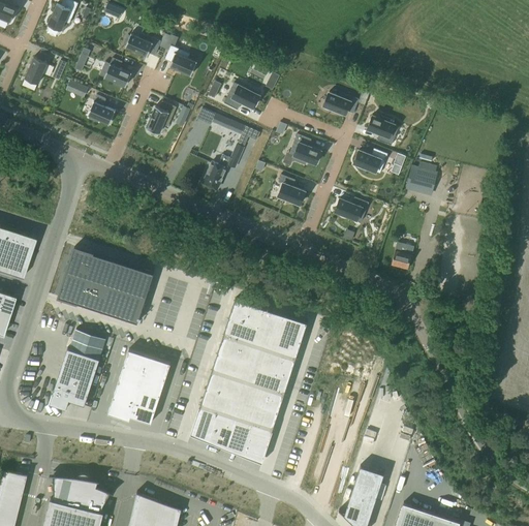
[(0,0),(0,19),(0,22),(7,25),(8,23),(11,24),(17,10),(5,5),(6,0),(0,0)]
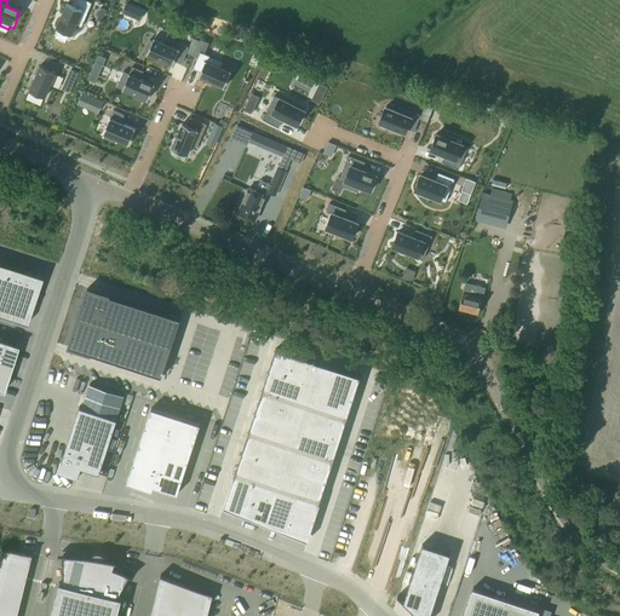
[(67,6),(56,32),(72,39),(76,28),(81,30),(92,6),(78,0),(74,0),(72,9),(67,6)]
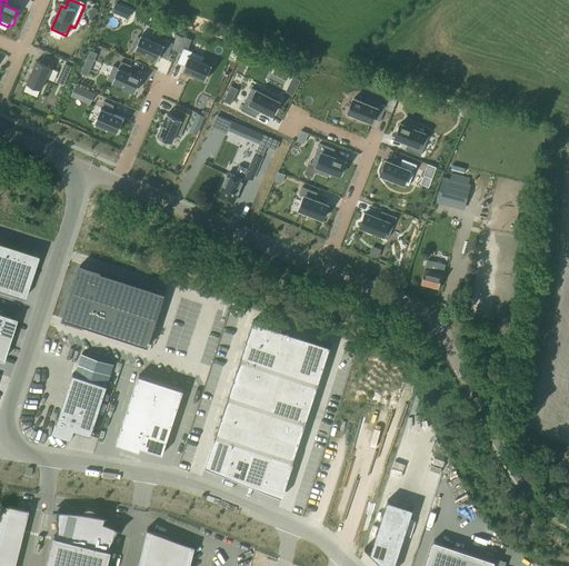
[(117,7),(112,16),(122,20),(127,11),(117,7)]
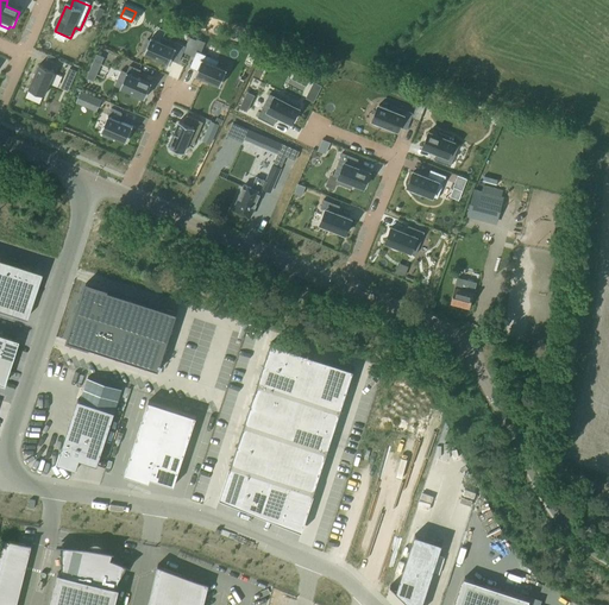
[(99,11),(94,20),(100,23),(105,13),(99,11)]
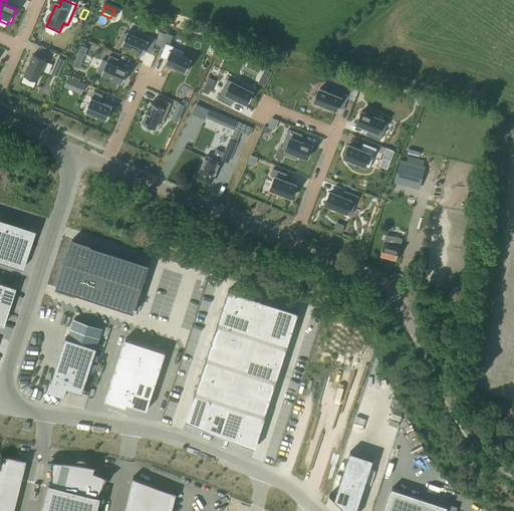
[(124,36),(120,44),(122,45),(121,48),(122,48),(122,47),(142,56),(143,57),(145,53),(151,55),(157,42),(138,34),(136,38),(127,35),(129,34),(127,34),(126,37),(124,36)]
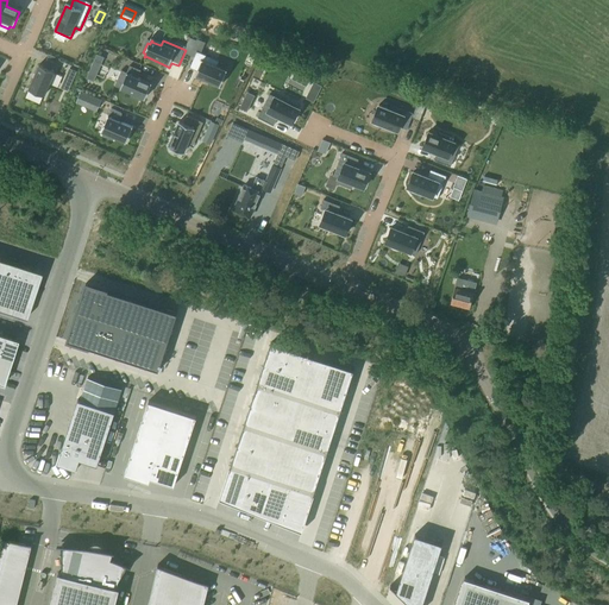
[(196,55),(189,70),(198,74),(195,79),(195,80),(196,79),(219,89),(220,89),(227,73),(226,73),(226,74),(217,69),(219,64),(196,55)]
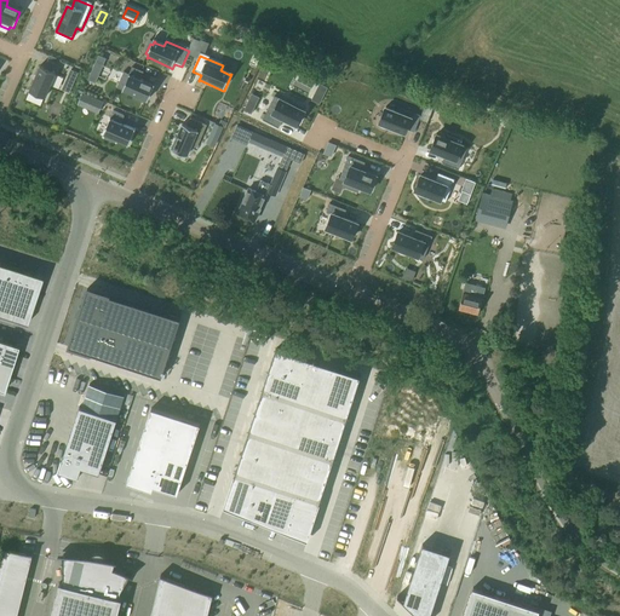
[(98,58),(95,65),(103,69),(105,62),(98,58)]
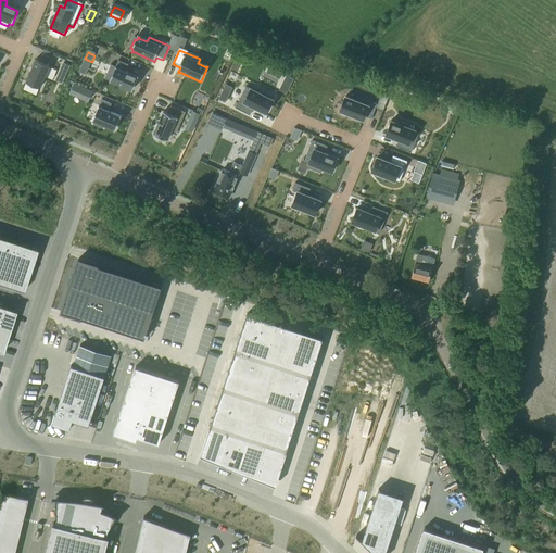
[(36,62),(26,85),(40,90),(52,61),(42,57),(40,64),(36,62)]
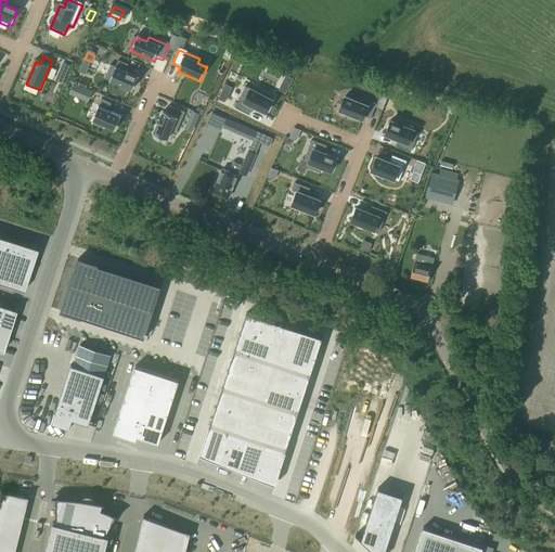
[(111,67),(105,81),(120,88),(119,90),(128,94),(129,91),(132,93),(138,79),(126,74),(128,67),(118,63),(115,69),(111,67)]
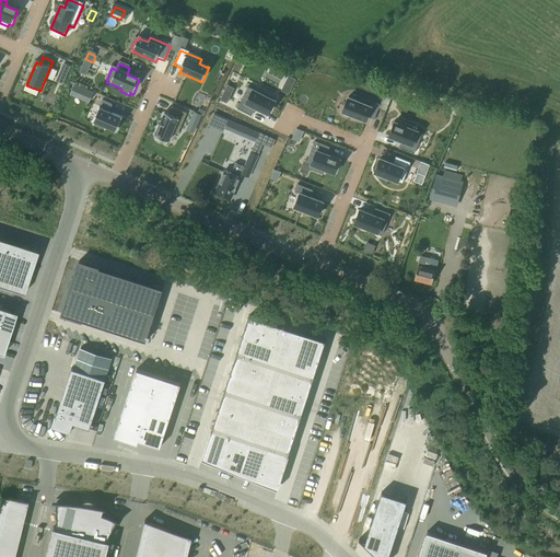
[(63,66),(60,76),(67,78),(70,69),(63,66)]
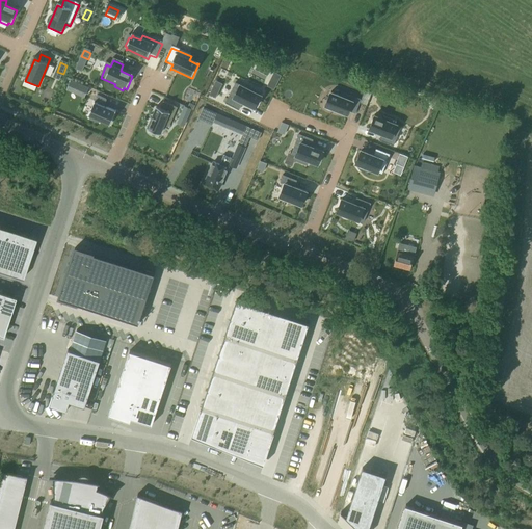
[(78,64),(75,71),(82,74),(84,68),(78,64)]
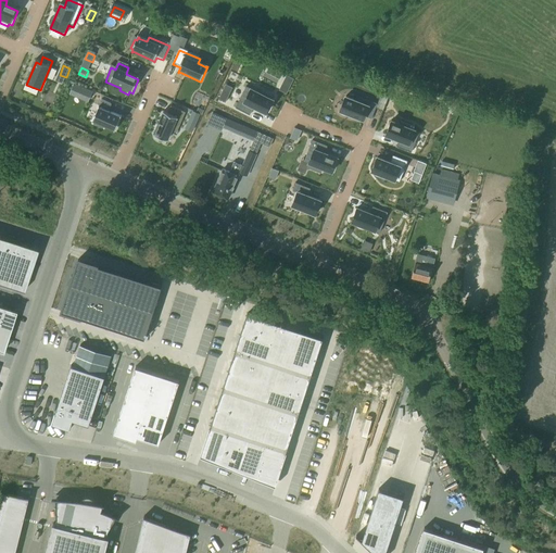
[(247,89),(236,111),(250,117),(253,110),(266,115),(273,102),(270,101),(272,99),(263,95),(262,97),(247,89)]
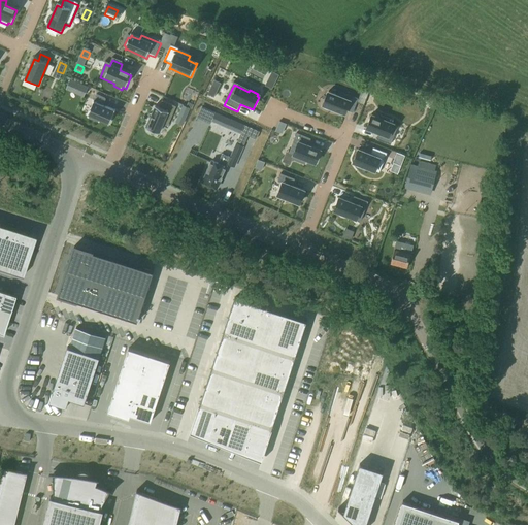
[(78,86),(75,94),(84,97),(87,90),(78,86)]
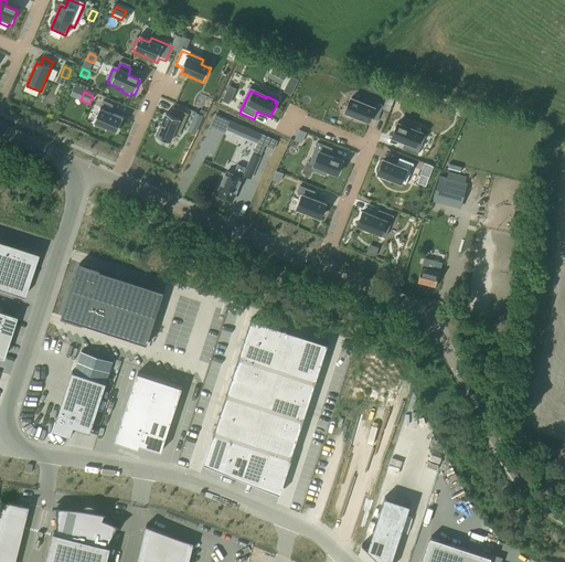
[(227,92),(222,104),(228,107),(234,95),(227,92)]
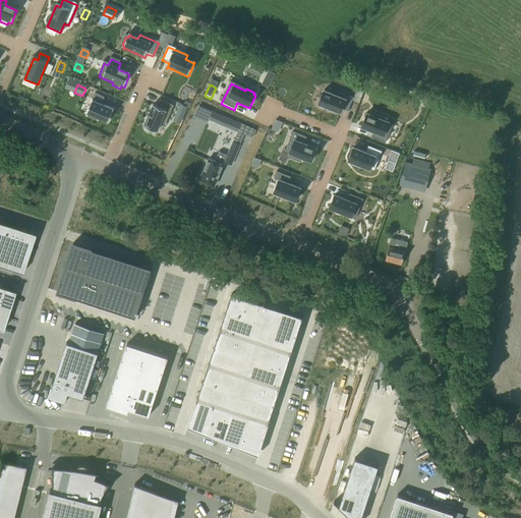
[(324,93),(319,106),(340,115),(341,111),(348,114),(352,104),(359,107),(364,94),(357,92),(353,100),(334,92),(332,97),(324,93)]
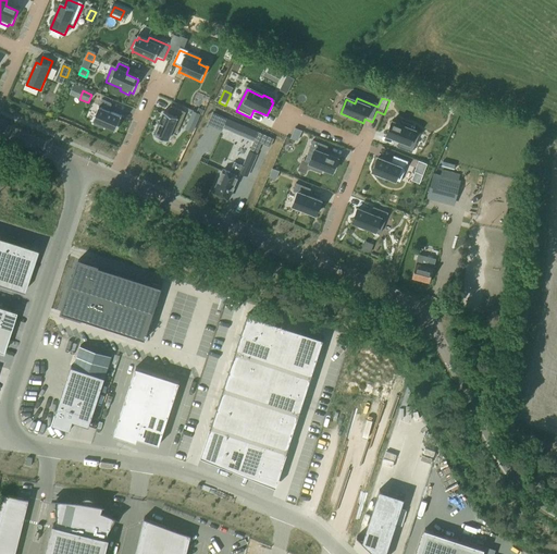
[(101,102),(93,124),(94,124),(95,124),(94,127),(103,131),(104,128),(114,133),(114,134),(115,134),(122,119),(121,119),(109,113),(111,107),(101,102)]
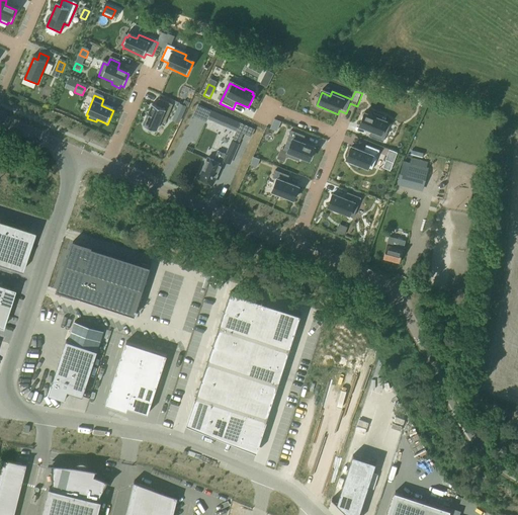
[(152,106),(143,126),(156,133),(160,124),(164,126),(172,107),(159,101),(156,107),(152,106)]
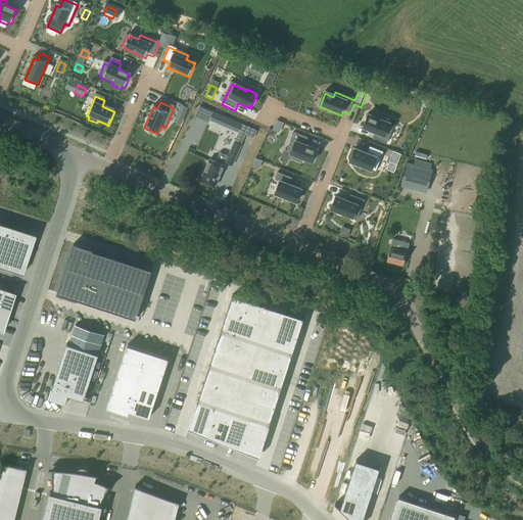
[(181,107),(178,115),(185,119),(188,109),(181,107)]
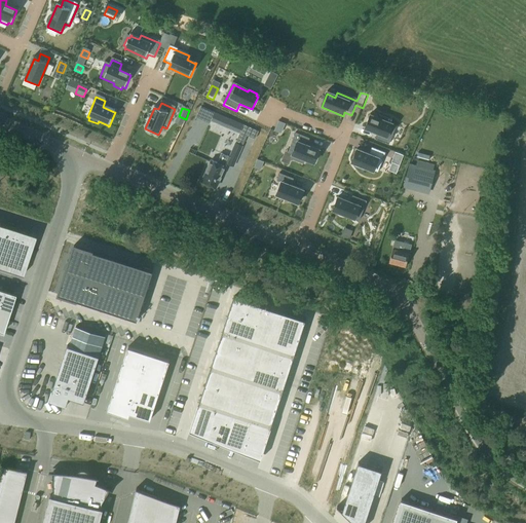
[(215,115),(211,122),(225,129),(229,121),(215,115)]
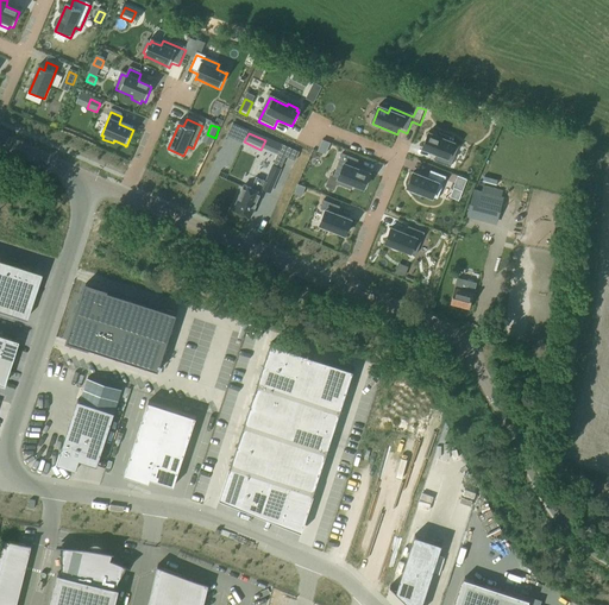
[(428,136),(422,151),(437,156),(434,163),(451,170),(459,147),(449,143),(450,140),(439,136),(438,139),(428,136)]
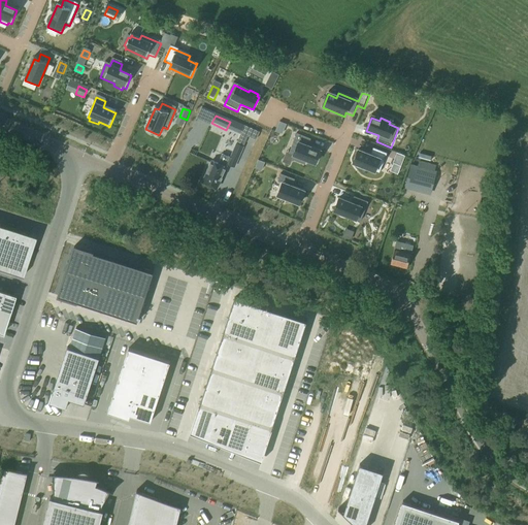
[(279,125),(275,134),(283,137),(287,127),(279,125)]
